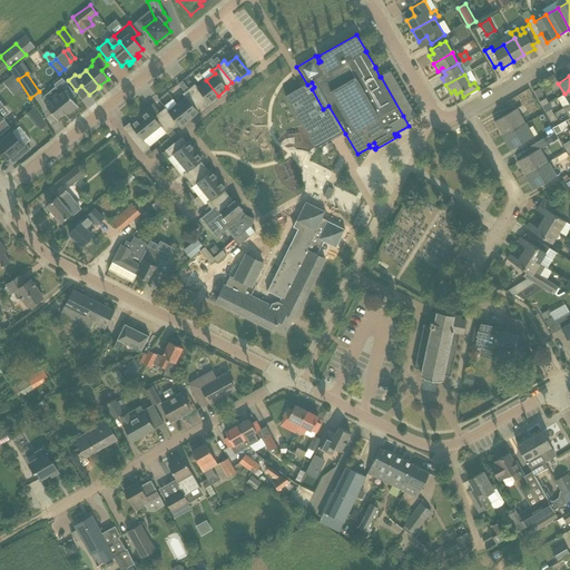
[(23,88),(15,77),(6,85),(9,88),(15,84),(20,91),(23,88)]
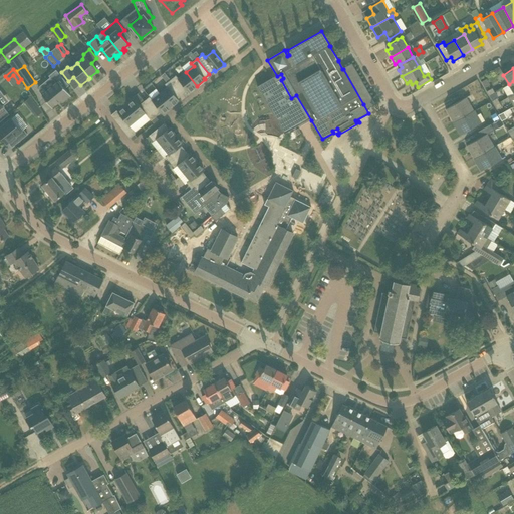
[(68,85),(56,69),(48,75),(55,83),(41,94),(51,107),(60,100),(62,102),(70,95),(64,88),(68,85)]
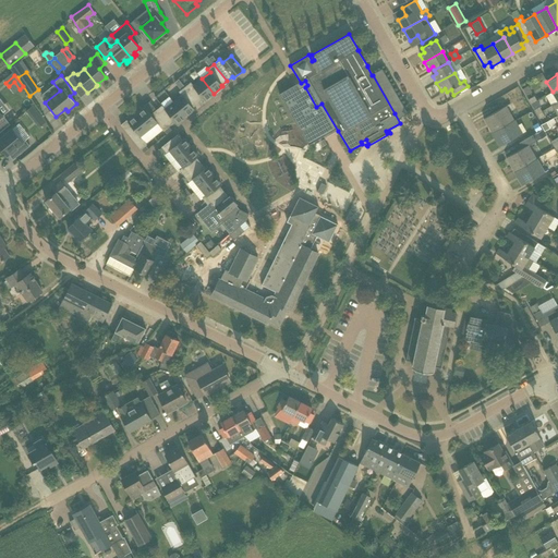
[(205,101),(214,94),(202,79),(194,85),(191,82),(184,87),(197,104),(204,99),(205,101)]
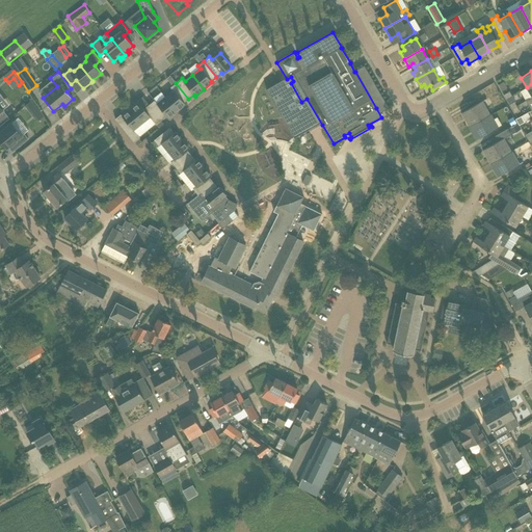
[(184,103),(188,99),(176,83),(170,87),(174,90),(165,97),(177,111),(185,104),(184,103)]
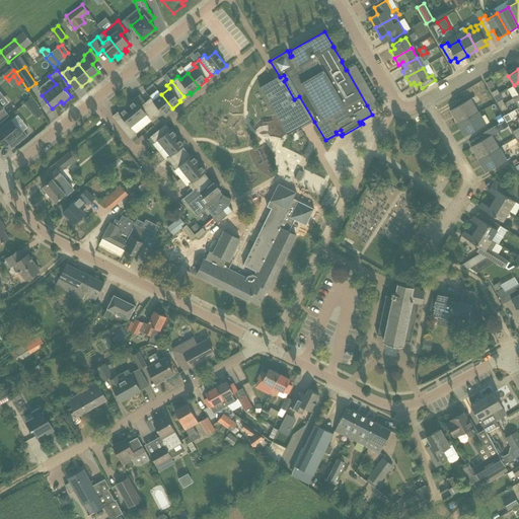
[(289,138),(314,122),(299,96),(294,99),(284,81),(262,92),(289,138)]
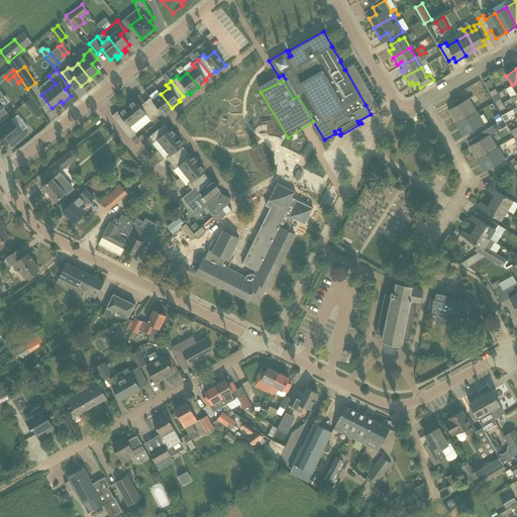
[(164,115),(172,108),(161,94),(152,101),(150,97),(145,102),(158,117),(163,113),(164,115)]
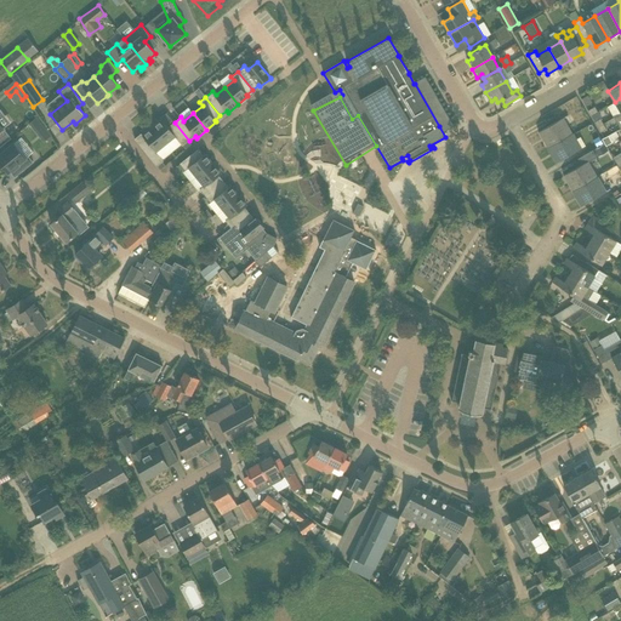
[(539,132),(547,148),(571,134),(569,129),(563,118),(539,132)]
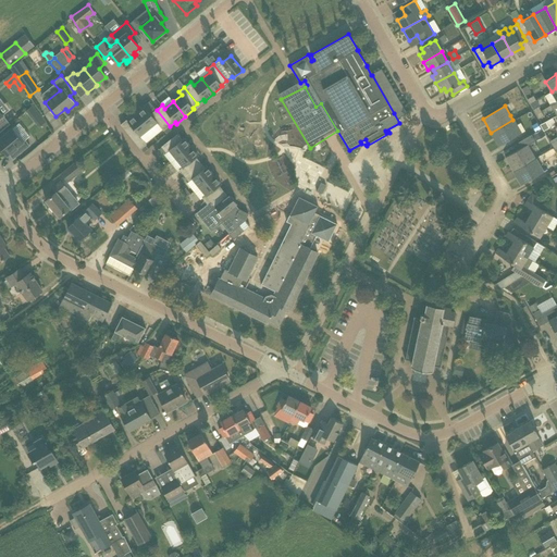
[(146,108),(137,114),(149,130),(157,123),(163,131),(164,131),(166,134),(172,130),(169,126),(170,126),(157,110),(151,114),(146,108)]
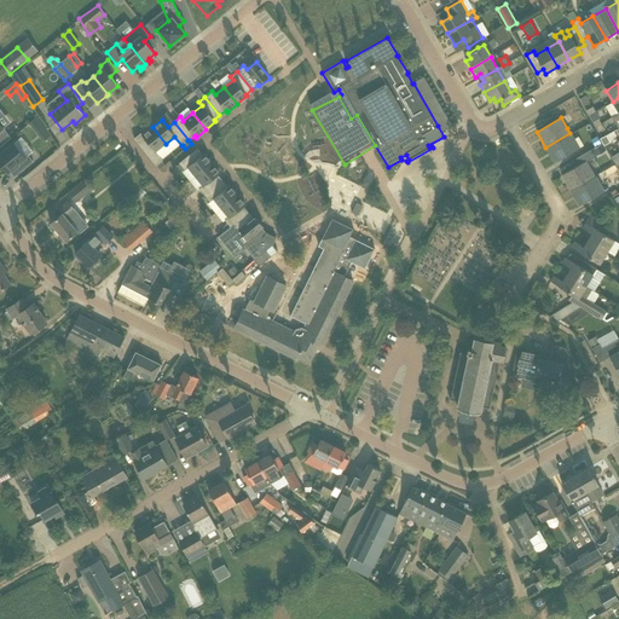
[(33,128),(39,136),(46,129),(40,123),(33,128)]
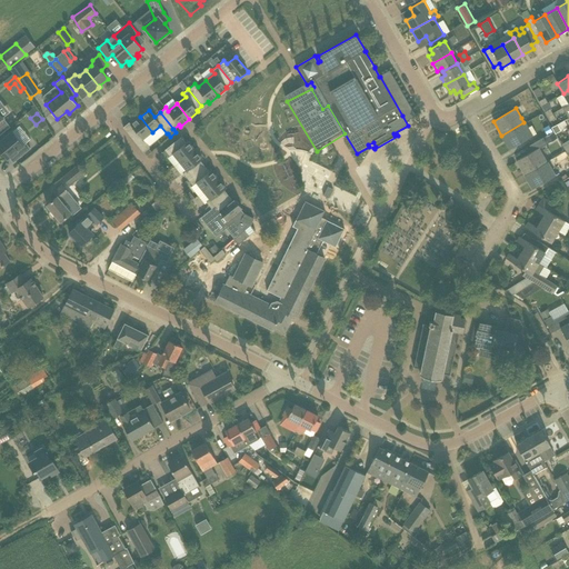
[(152,132),(140,117),(131,125),(129,122),(123,128),(143,152),(145,152),(147,156),(151,152),(149,148),(150,148),(143,139),(152,132)]
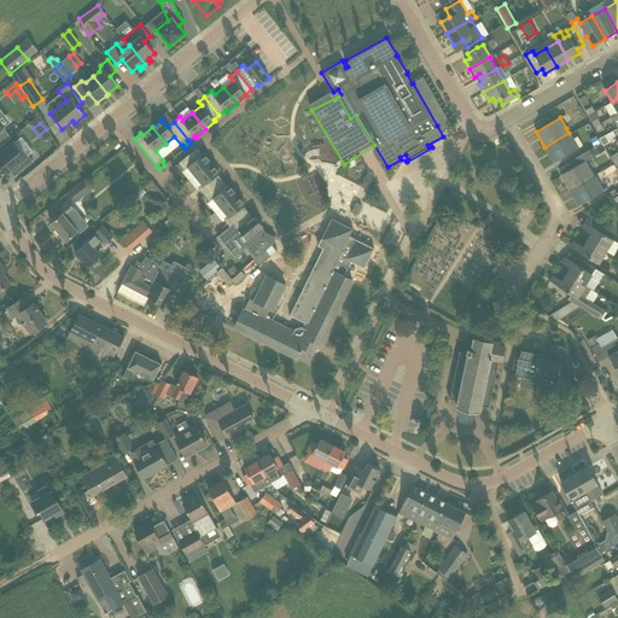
[(578,149),(569,133),(544,147),(554,162),(578,149)]
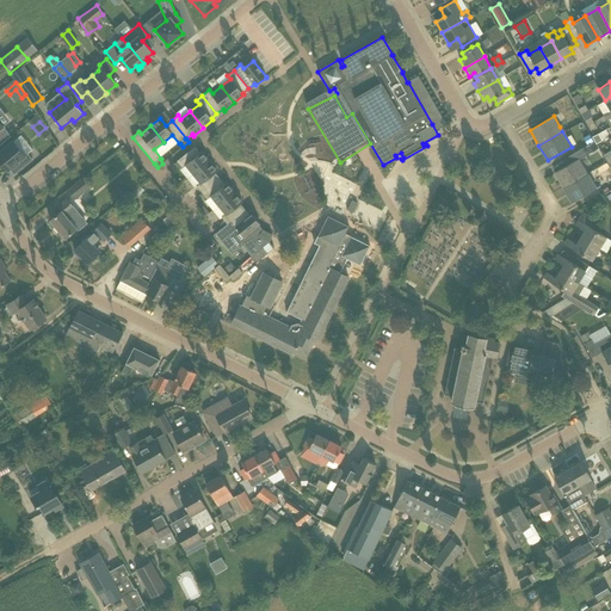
[(13,141),(0,152),(0,164),(1,164),(7,171),(10,170),(14,174),(32,159),(28,153),(25,155),(13,141)]
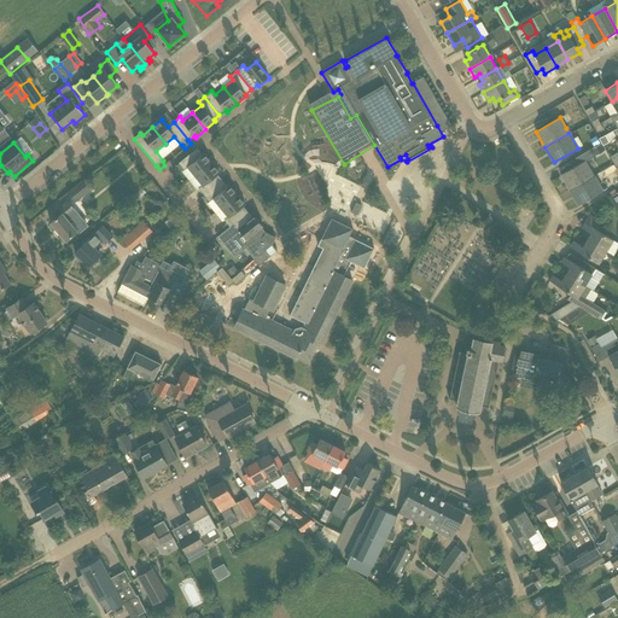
[(202,155),(197,149),(179,163),(185,170),(188,168),(196,176),(213,163),(204,153),(202,155)]
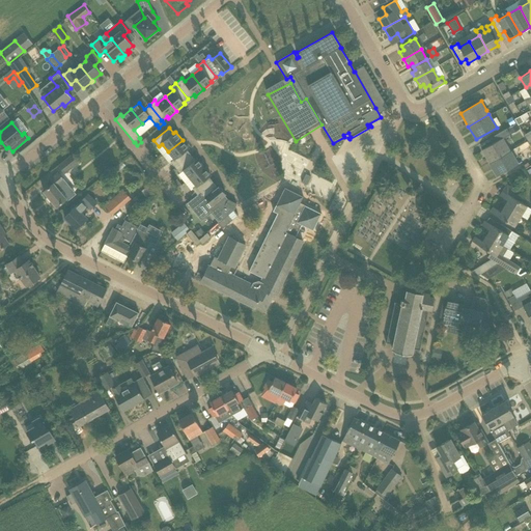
[(497,141),(482,150),(490,163),(510,151),(503,138),(510,134),(507,129),(494,136),(497,141)]
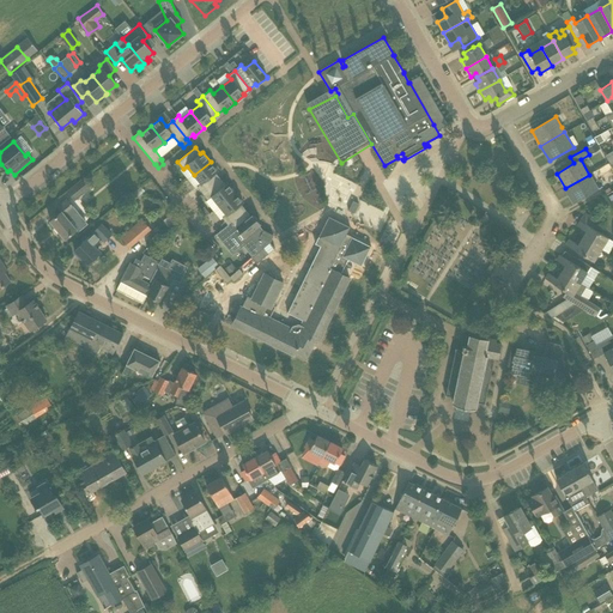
[(218,171),(211,162),(194,175),(201,184),(198,187),(202,194),(220,178),(216,174),(218,171)]
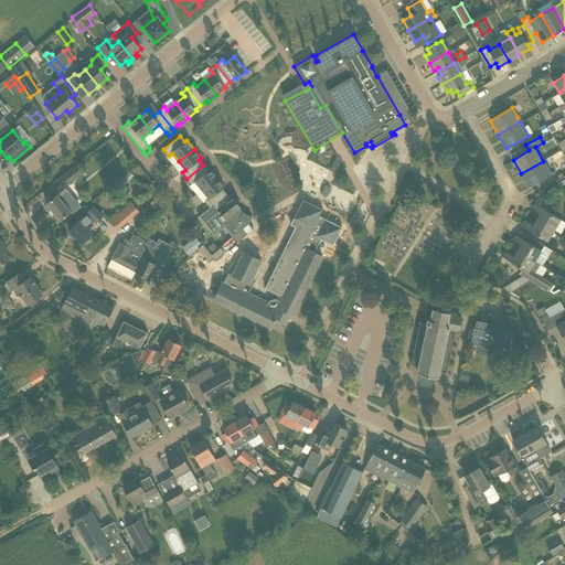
[(562,150),(553,156),(555,159),(557,160),(564,156),(562,150)]
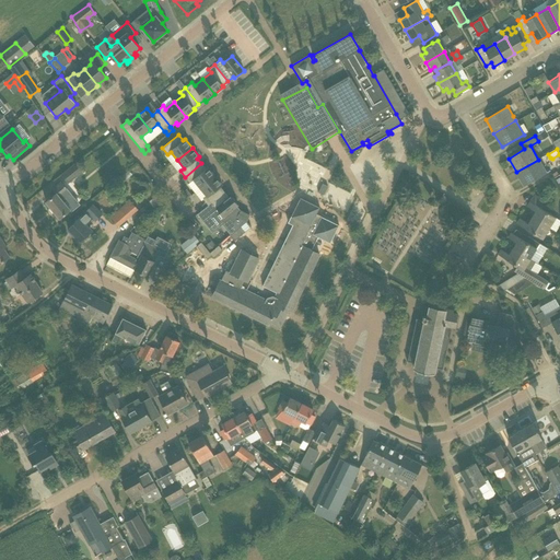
[(538,160),(516,172),(524,186),(546,173),(538,160)]
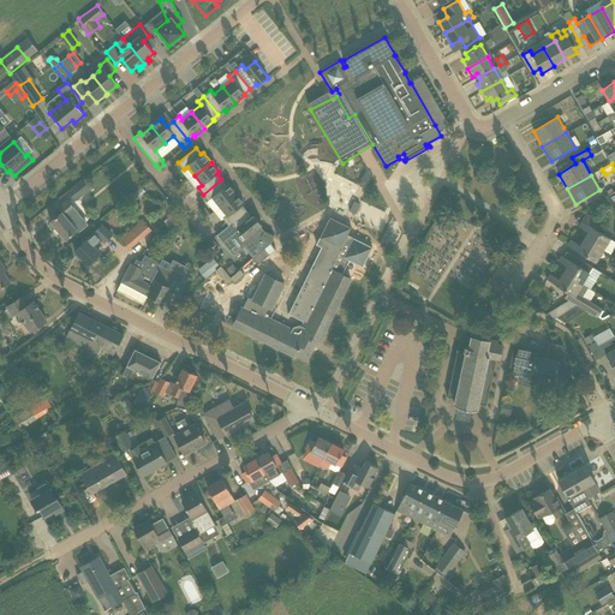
[(83,179),(67,191),(76,202),(91,189),(83,179)]
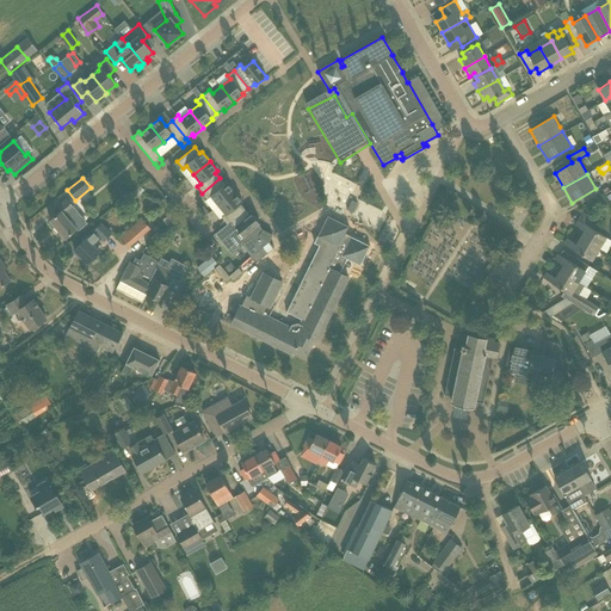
[(224,184),(220,178),(202,193),(208,199),(211,197),(218,205),(235,192),(227,183),(224,184)]
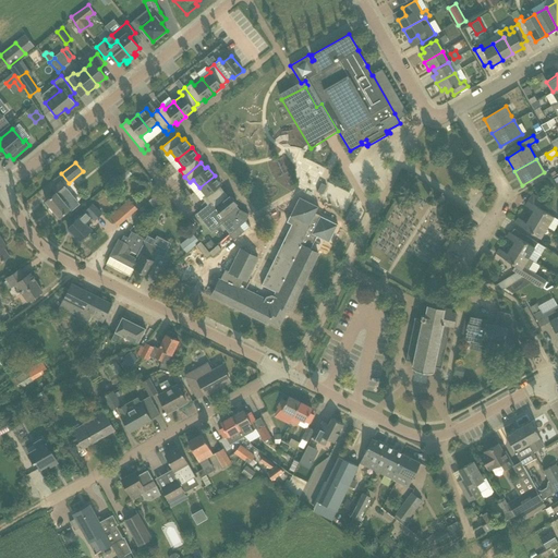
[(221,184),(215,176),(199,187),(206,196),(203,198),(208,205),(223,192),(220,186),(221,184)]
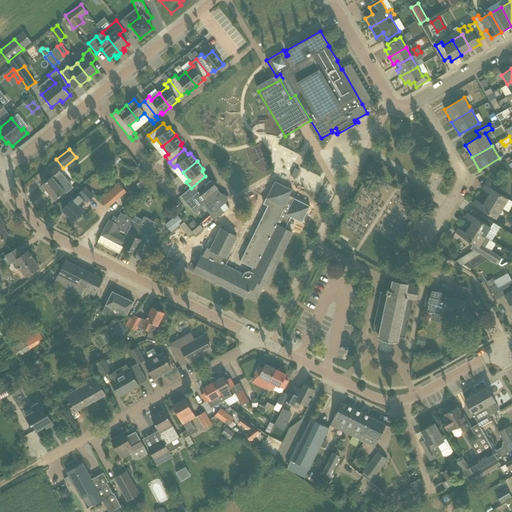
[(51,177),(42,185),(54,200),(64,192),(70,187),(60,174),(62,173),(56,166),(48,173),(51,177)]
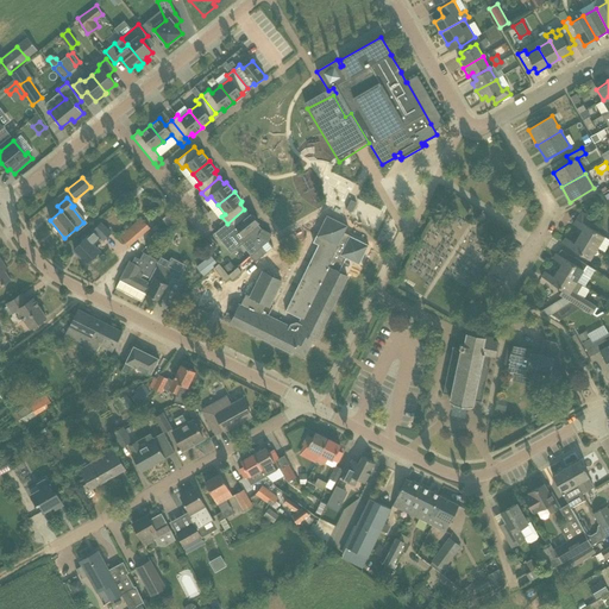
[(355,202),(351,200),(346,209),(350,212),(352,212),(357,202),(355,202)]
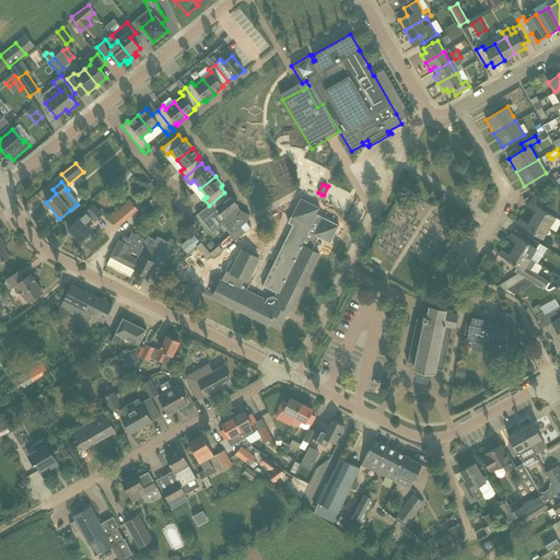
[(229,197),(224,193),(209,206),(199,213),(206,220),(213,213),(223,224),(230,219),(234,223),(237,217),(241,211),(237,207),(238,206),(231,196),(229,197)]
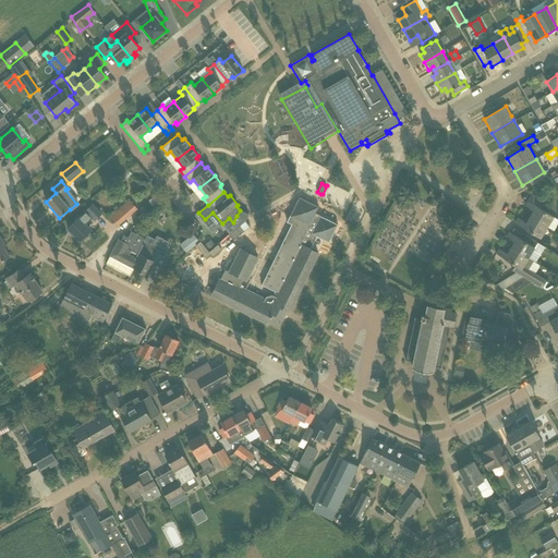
[(306,231),(314,216),(318,207),(300,197),(288,221),(292,223),(302,229),(306,231)]
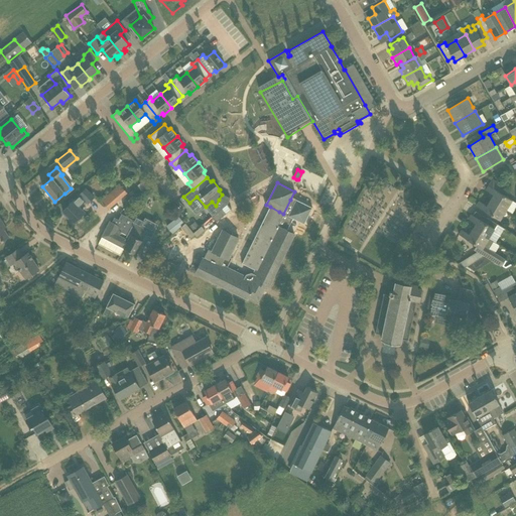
[(127,194),(124,189),(120,184),(101,200),(109,209),(127,194)]
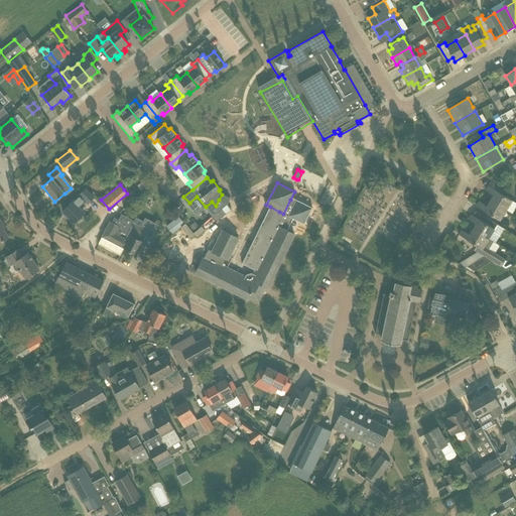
[(493,195),(490,201),(506,211),(512,201),(489,185),(486,190),(493,195)]
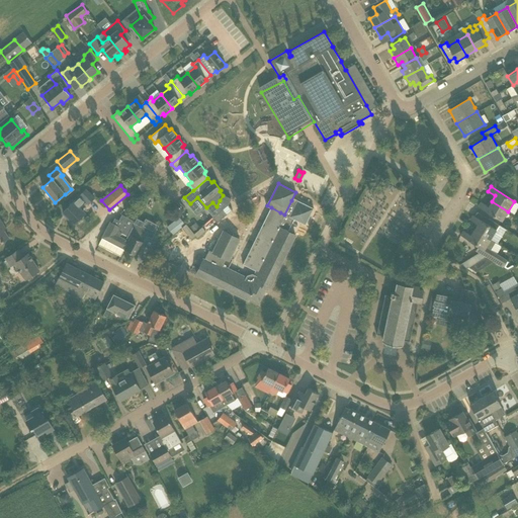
[(73,201),(63,211),(75,224),(85,213),(79,207),(86,201),(88,204),(94,198),(86,189),(80,195),(74,202),(73,201)]
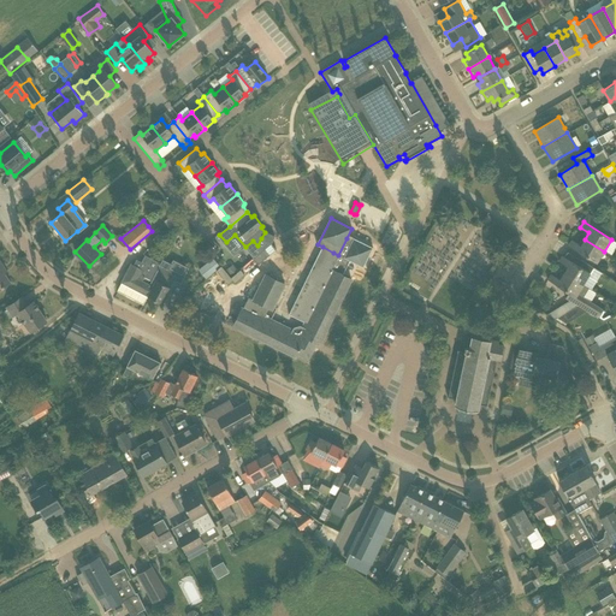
[(271,244),(274,237),(265,232),(261,238),(271,244)]
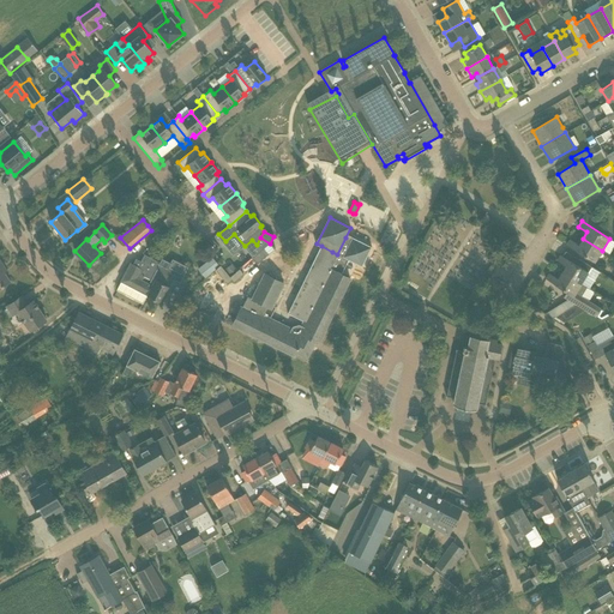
[(288,313),(304,321),(302,325),(300,324),(293,326),(292,329),(270,318),(276,307),(272,305),(284,283),(265,274),(253,299),(248,296),(242,307),(233,325),(294,356),(296,353),(307,359),(314,344),(315,342),(319,343),(350,278),(342,275),(349,259),(362,266),(372,247),(351,238),(350,240),(345,238),(337,254),(332,252),(326,250),(321,246),(288,313)]
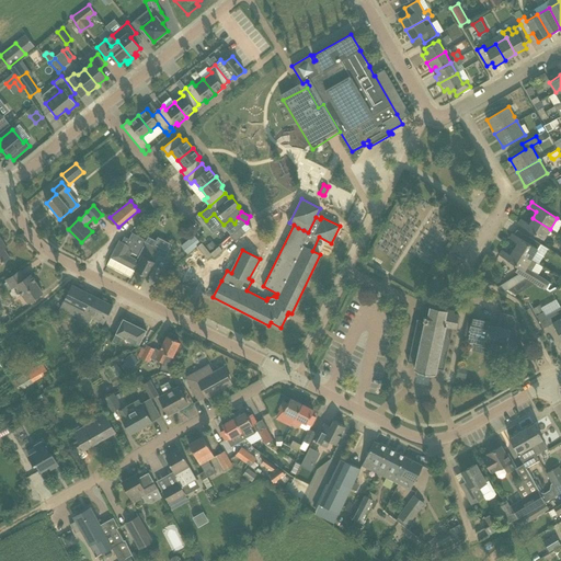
[(521,219),(518,224),(544,239),(550,229),(533,218),(529,224),(521,219)]
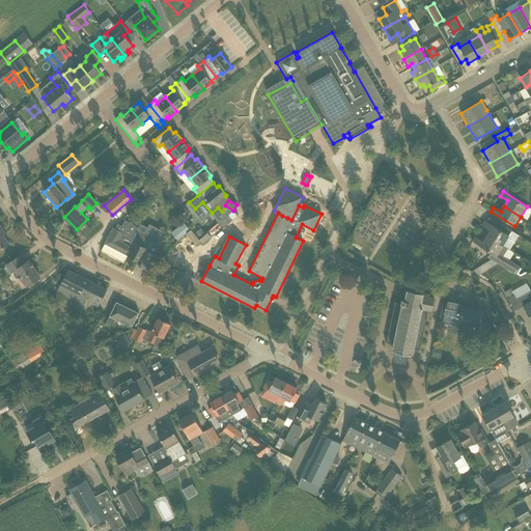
[(233,210),(233,211),(219,223),(218,223),(222,228),(238,215),(233,210)]
